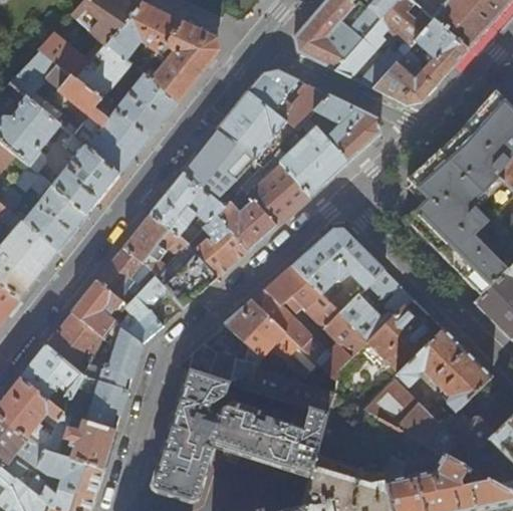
[(76,77),(106,42),(141,1),(139,0),(83,0),(73,11),(72,10),(71,12),(100,37),(85,55),(55,29),(38,47),(39,48),(75,77),(76,77)]
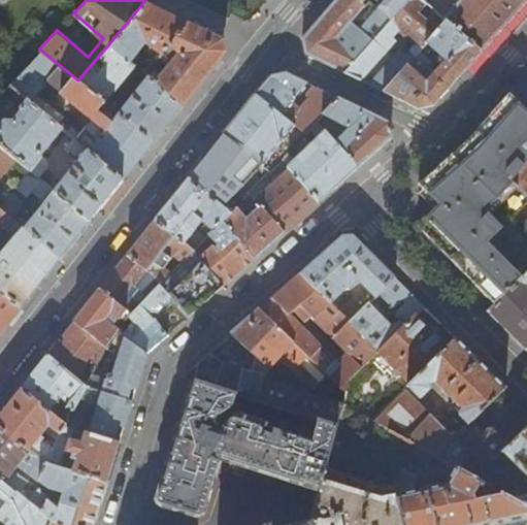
[(363,0),(332,0),(313,24),(301,36),(304,51),(329,63),(343,70),(373,36),(352,18),(365,2),(363,0)]
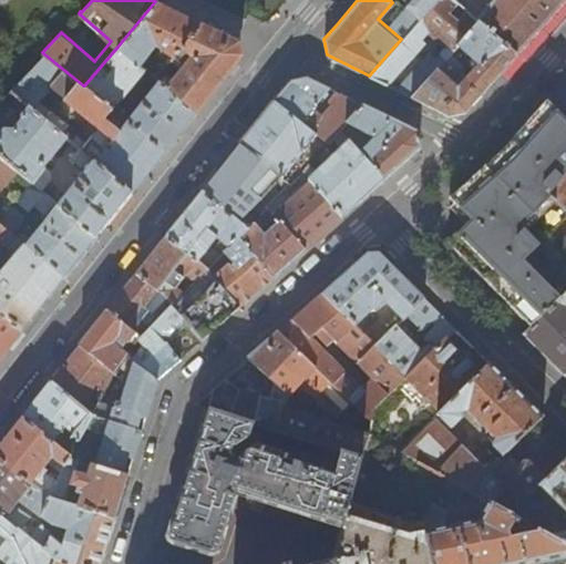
[(401,39),(369,75),(384,83),(423,39),(419,34),(424,29),(442,45),(432,57),(425,51),(393,86),(411,95),(450,52),(452,48),(477,19),(476,18),(455,0),(435,0),(420,19),(401,39)]
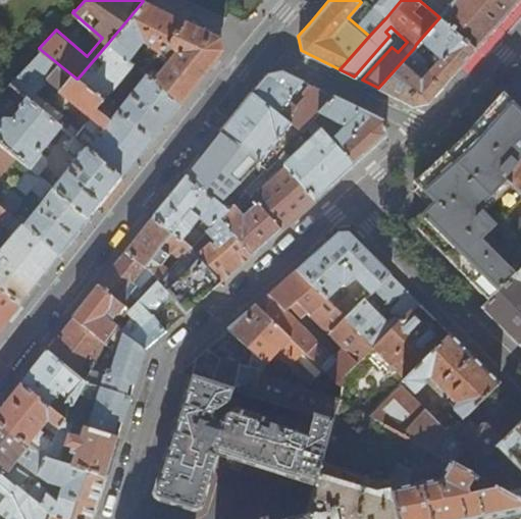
[(374,6),(386,17),(401,0),(379,0),(374,6)]
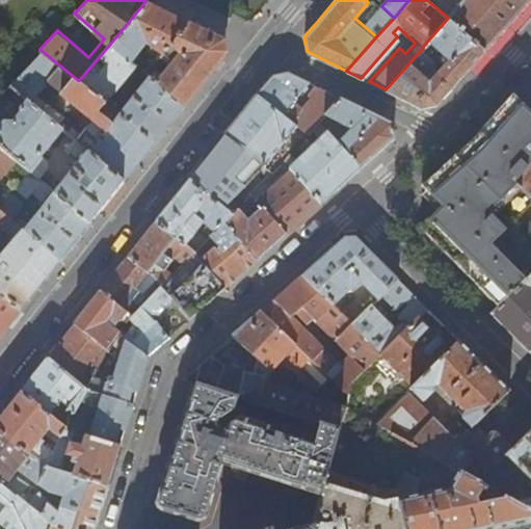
[(512,17),(527,0),(461,0),(447,17),(448,18),(483,49),(512,17)]
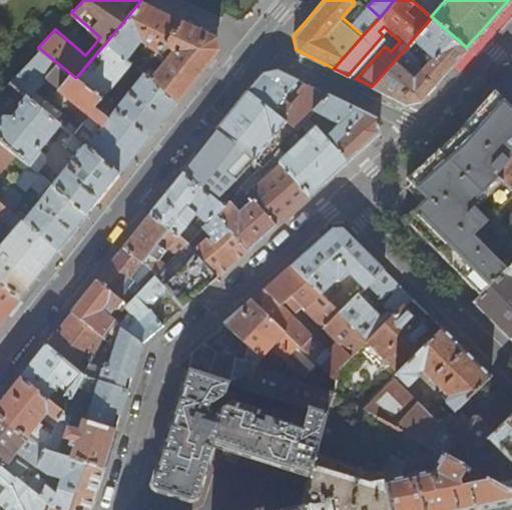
[(158,9),(140,1),(106,42),(125,58),(141,38),(157,49),(180,20),(158,9)]
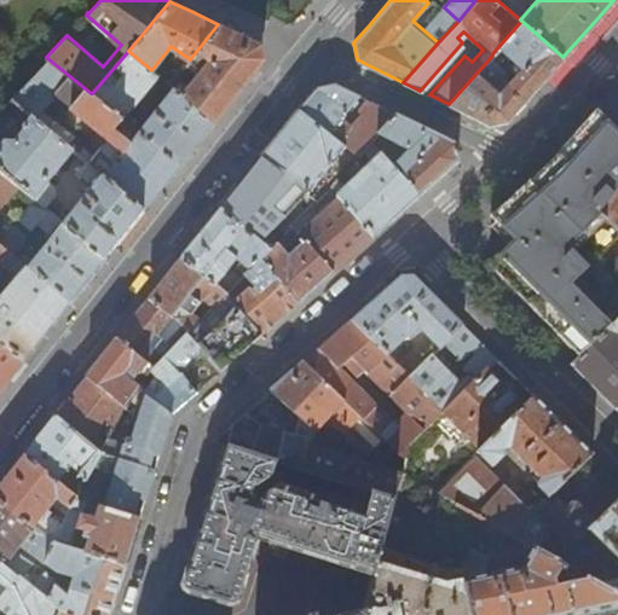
[(536,88),(562,57),(521,21),(494,52),(500,57),(504,51),(521,67),(498,93),(486,82),(501,65),(491,57),(449,104),(467,112),(490,123),(507,120),(524,102),(536,88)]
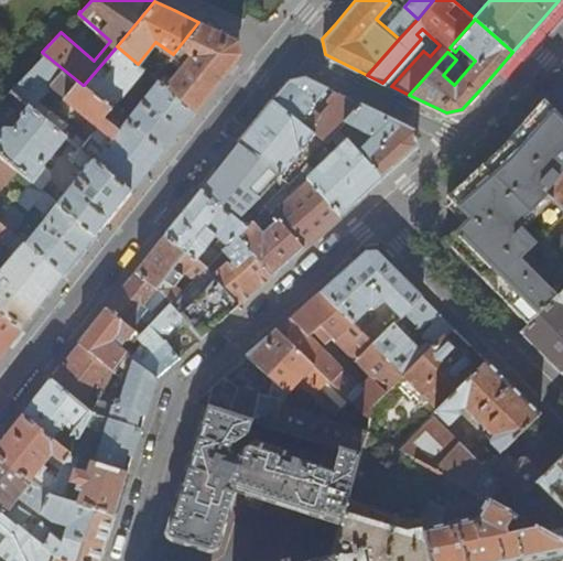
[(198,22),(173,54),(155,78),(193,110),(204,97),(226,68),(229,64),(236,56),(237,55),(235,42),(234,39),(198,22)]
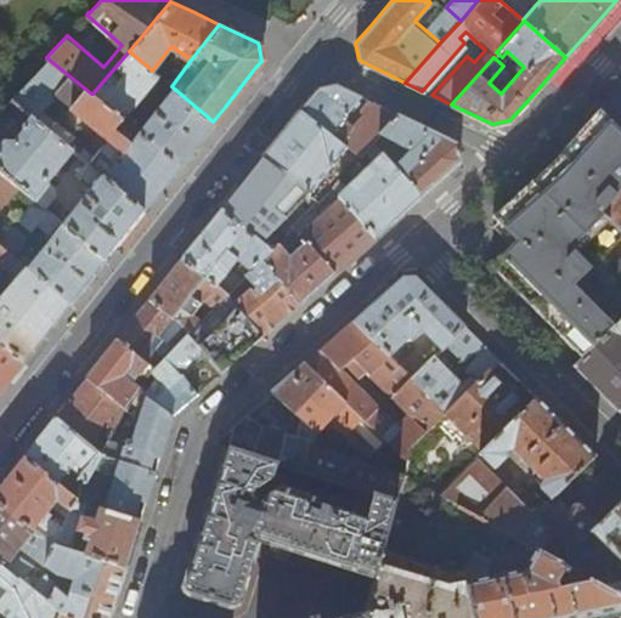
[(129,51),(92,94),(91,94),(48,58),(12,96),(32,113),(67,142),(74,134),(44,107),(55,94),(109,139),(95,156),(85,148),(80,154),(86,159),(144,208),(159,188),(193,147),(193,146),(213,122),(171,86),(152,71),(129,51)]
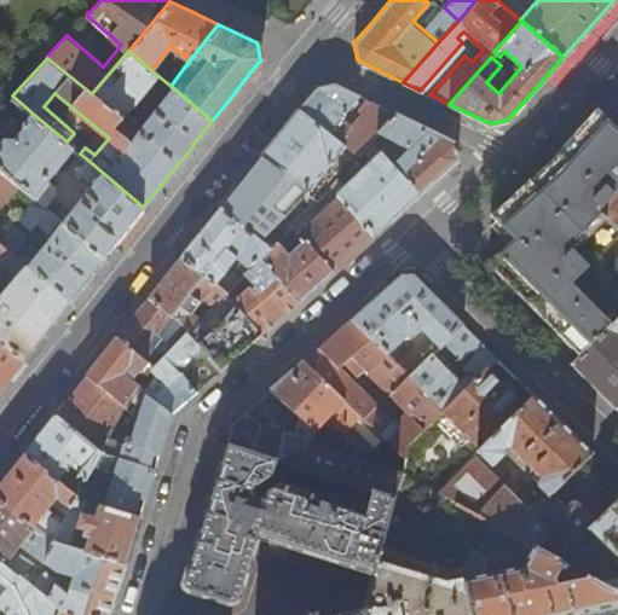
[(398,112),(373,100),(345,87),(338,83),(334,81),(321,85),(317,86),(311,93),(299,109),(357,154),(363,148),(371,139),(379,131),(398,112)]
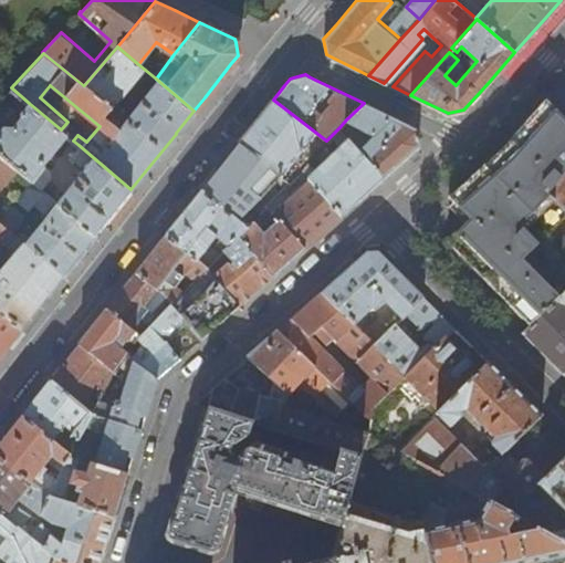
[(564,206),(548,190),(564,171),(564,117),(545,97),(523,123),(502,146),(474,171),(453,190),(448,195),(470,217),(447,240),(454,248),(497,290),(530,323),(564,287),(564,206)]
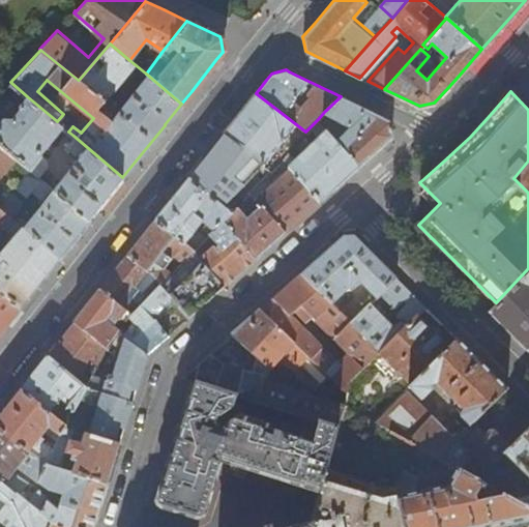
[(288,149),(305,132),(256,93),(242,110),(225,132),(270,167),(281,156),(288,149)]
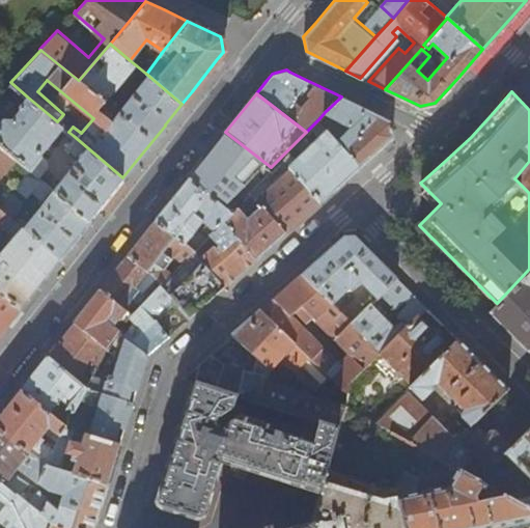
[(62,127),(57,121),(27,96),(20,106),(20,111),(17,114),(16,118),(4,117),(0,121),(0,142),(12,154),(30,168),(37,174),(46,163),(45,158),(39,153),(62,127)]
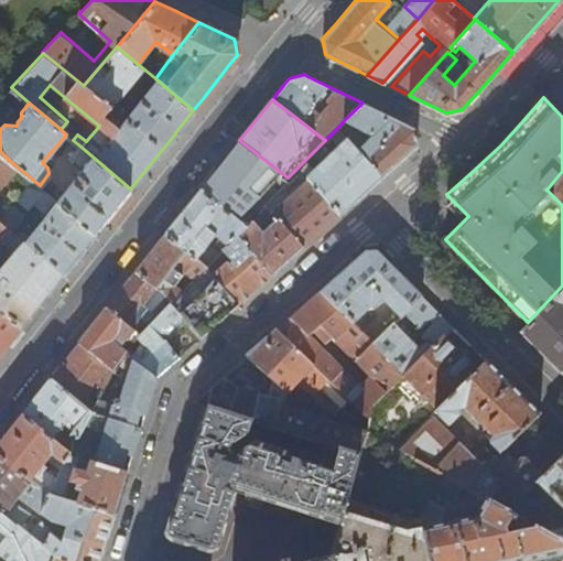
[(390,116),(363,103),(345,119),(352,122),(348,129),(356,133),(359,127),(367,131),(365,136),(368,140),(357,150),(381,176),(394,165),(399,161),(418,144),(415,128),(390,116)]
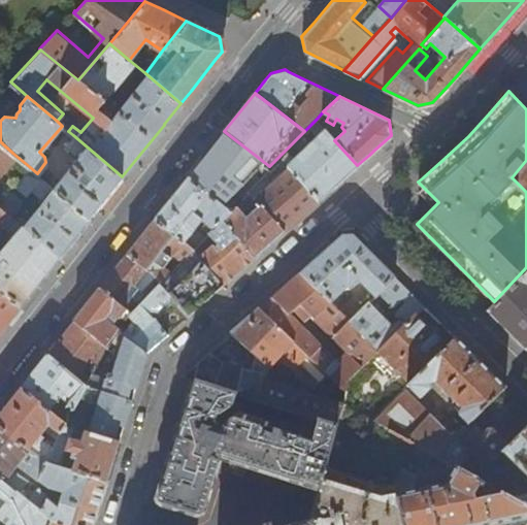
[(334,140),(317,119),(309,126),(319,134),(294,157),(287,149),(280,156),(319,199),(334,185),(357,165),(334,140)]
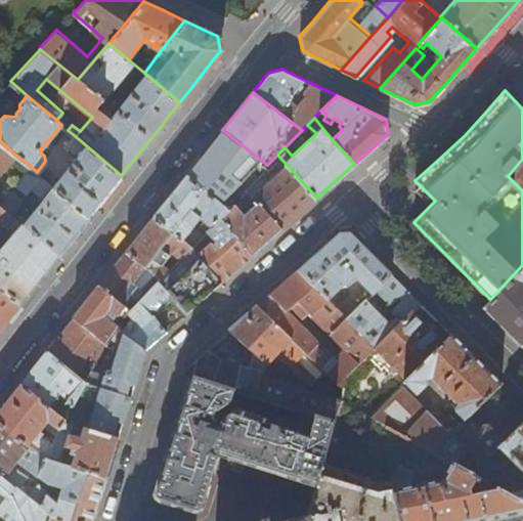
[(263,169),(267,165),(222,130),(206,150),(186,175),(228,209),(236,200),(229,192),(257,162),(263,169)]
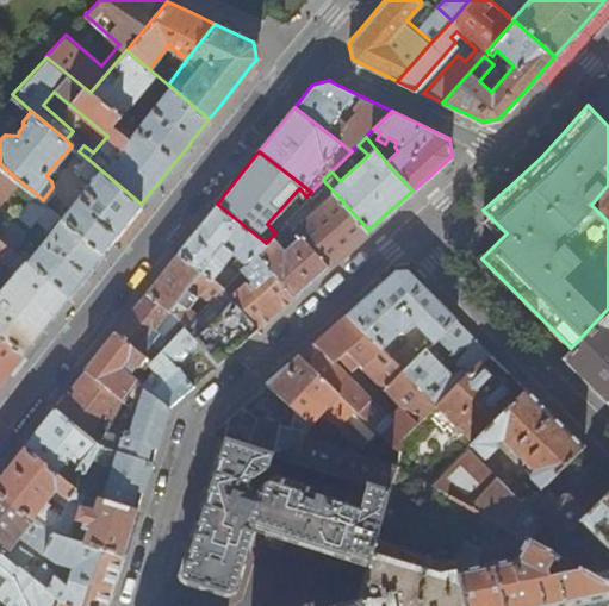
[(119,231),(141,204),(85,156),(75,167),(87,176),(91,173),(95,176),(62,217),(103,251),(119,231)]
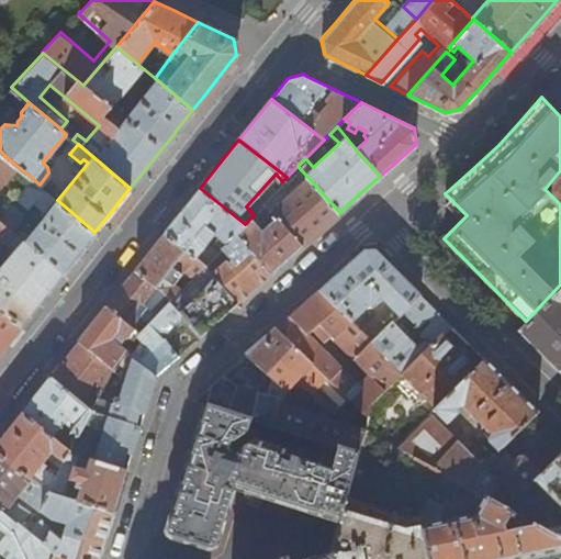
[(0,178),(13,163),(0,151),(0,178)]
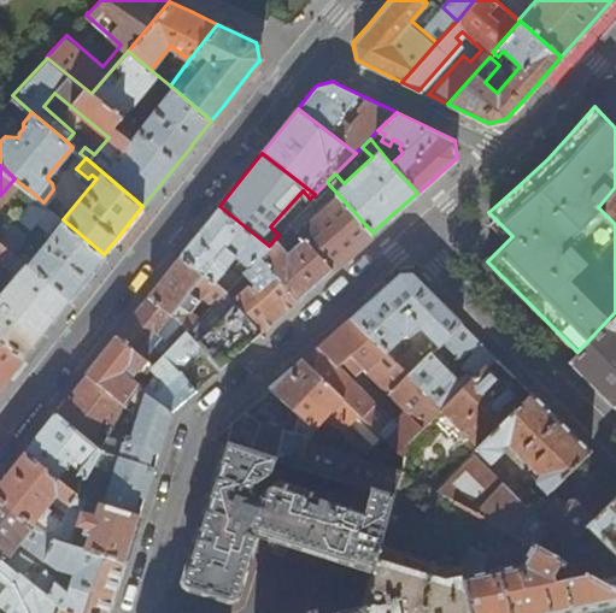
[(373,233),(327,182),(315,194),(310,199),(289,222),(291,223),(332,269),(348,254),(373,233)]
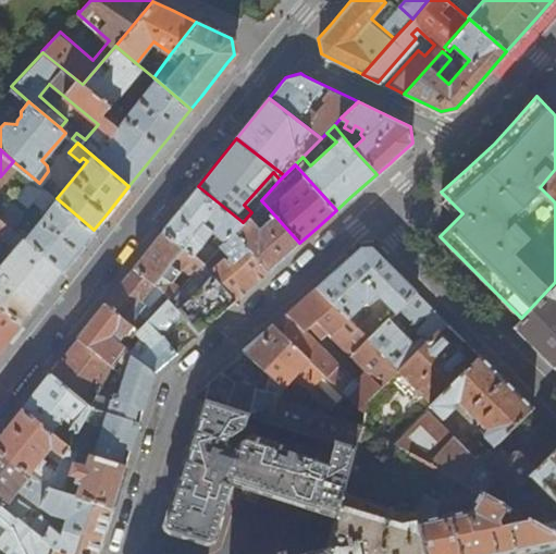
[(555,169),(540,187),(555,202),(555,169)]
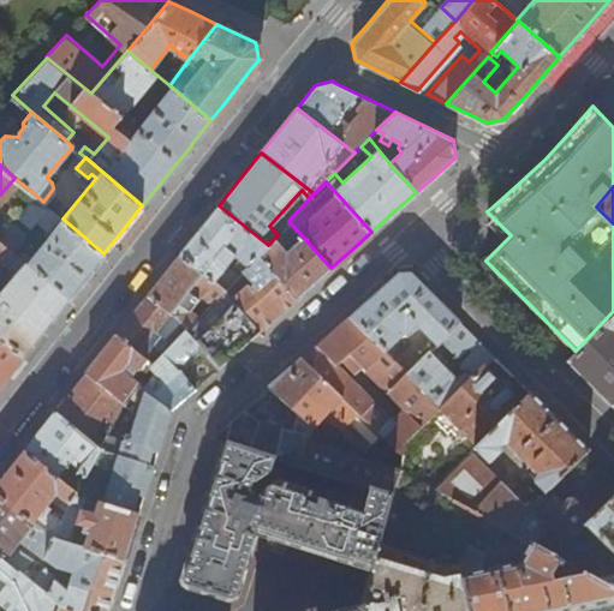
[(63,219),(43,202),(35,195),(18,214),(34,227),(39,220),(52,232),(37,250),(24,238),(30,232),(11,215),(0,226),(0,238),(69,298),(83,280),(94,267),(103,253),(63,219)]
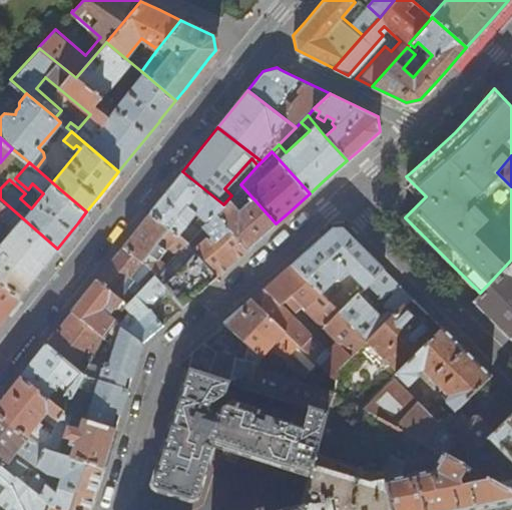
[(216,211),(223,204),(182,171),(169,188),(150,211),(186,241),(188,240),(193,234),(197,231),(186,222),(196,210),(202,215),(198,220),(203,224),(216,211)]
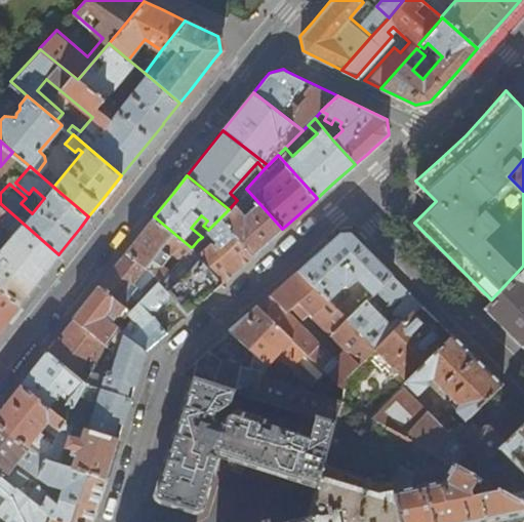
[(266,243),(282,229),(247,190),(237,200),(229,209),(222,216),(254,253),(266,243)]
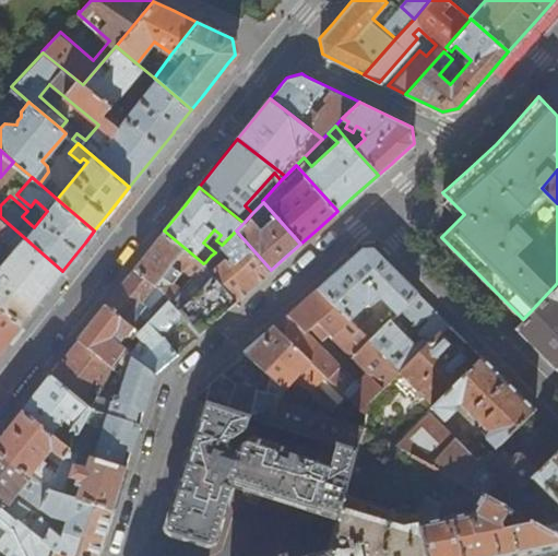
[(0,305),(21,323),(40,299),(62,271),(0,216),(0,246),(1,247),(7,239),(15,247),(0,263),(0,305)]
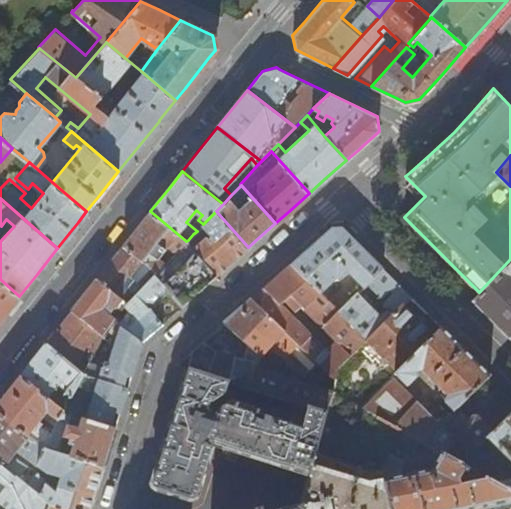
[(176,252),(186,241),(150,211),(138,226),(123,245),(156,272),(165,263),(158,257),(168,244),(176,252)]
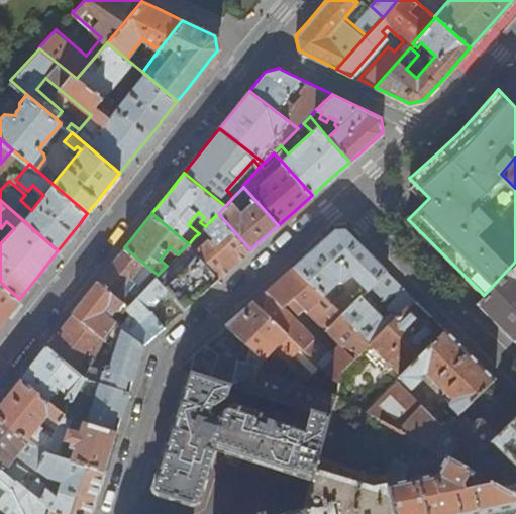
[(218,213),(205,226),(217,240),(207,250),(195,236),(190,242),(219,277),(231,266),(250,249),(218,213)]
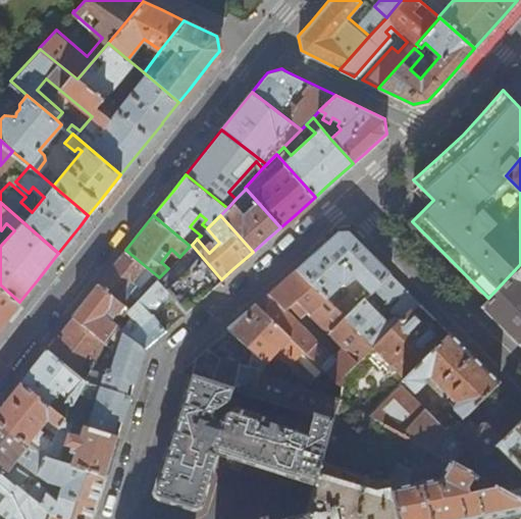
[(317,249),(296,267),(326,297),(343,279),(345,281),(353,273),(370,292),(391,272),(364,245),(349,229),(339,229),(317,249)]
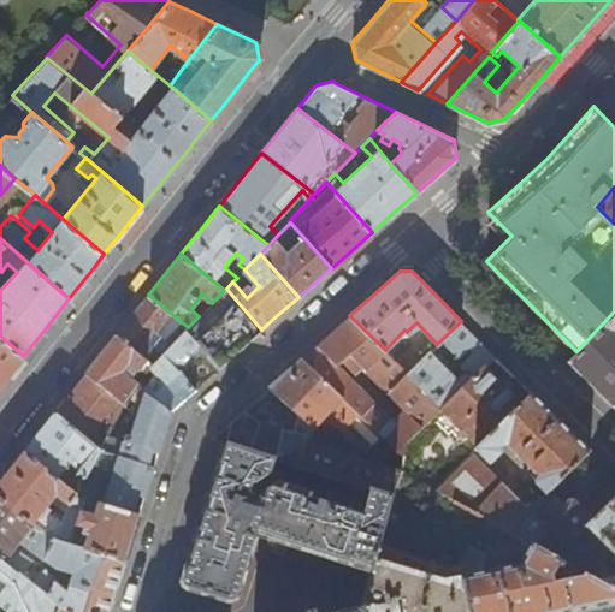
[(261,330),(226,289),(224,290),(212,303),(199,316),(188,327),(185,330),(200,346),(203,351),(218,368),(236,351),(261,330)]
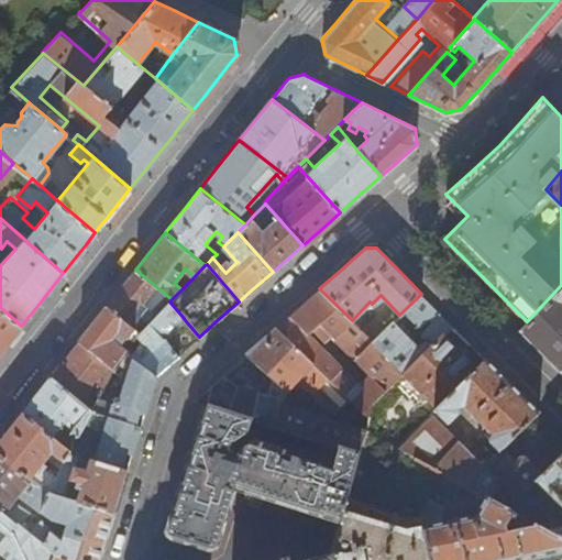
[(169,302),(172,299),(135,270),(124,284),(107,305),(140,331),(152,318),(141,306),(144,302),(157,314),(169,302)]
